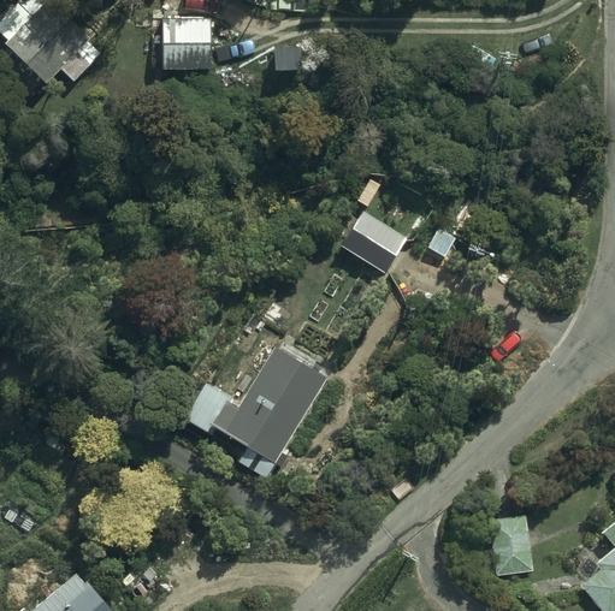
[(11,11),(0,21),(0,49),(39,89),(52,76),(65,90),(92,64),(80,49),(82,47),(36,0),(17,18),(11,11)]
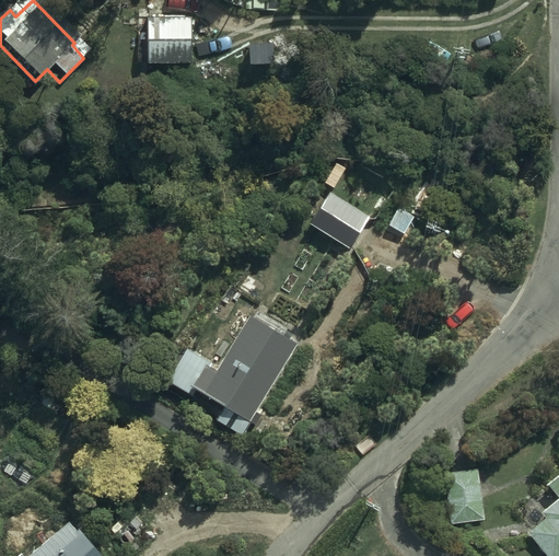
[(191,8),(149,7),(148,47),(191,48),(191,8)]
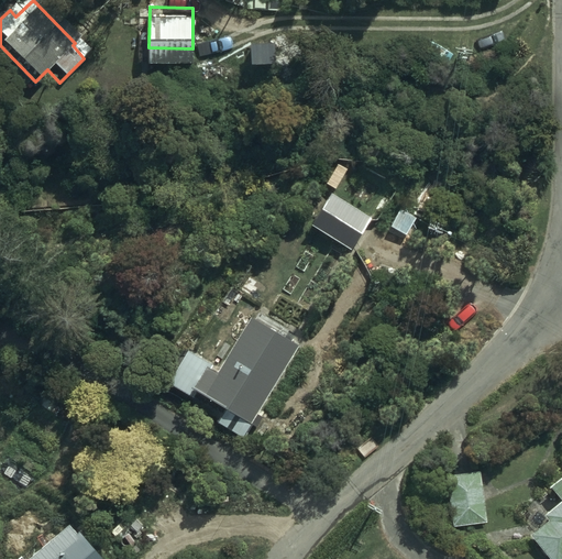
[(370,217),(332,193),(311,225),(351,251),(367,226),(377,226),(396,197),(386,190),(370,217)]
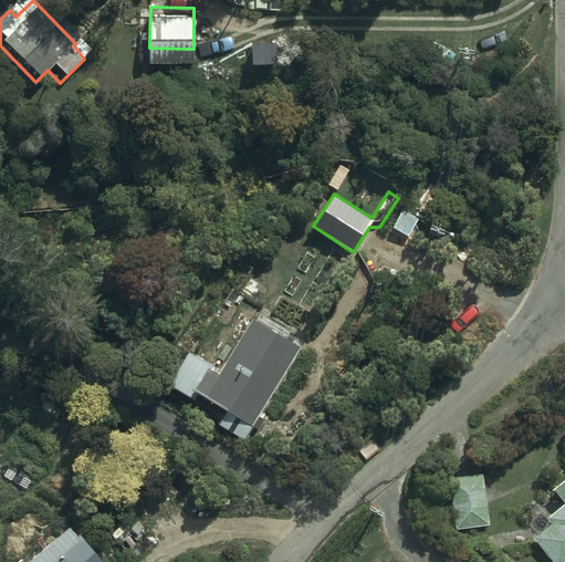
[(250,427),(299,347),(250,319),(217,374),(186,355),(166,387),(186,399),(191,392),(225,413),(215,428),(243,446),(253,429),(250,427)]
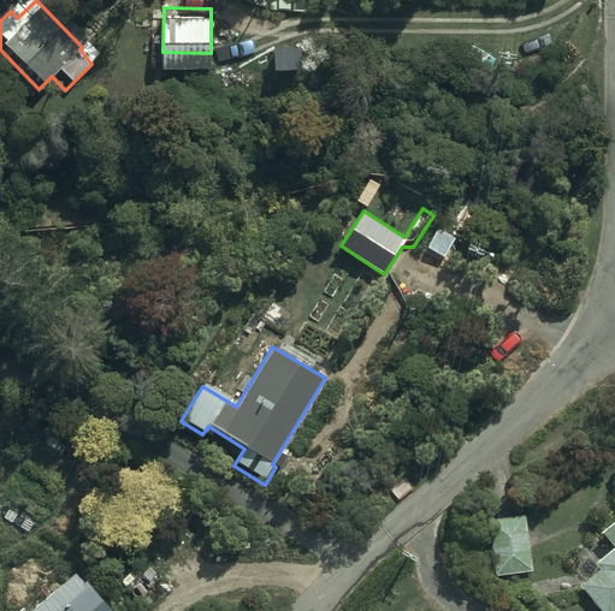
[(524,505),(489,510),(496,568),(532,563),(524,505)]
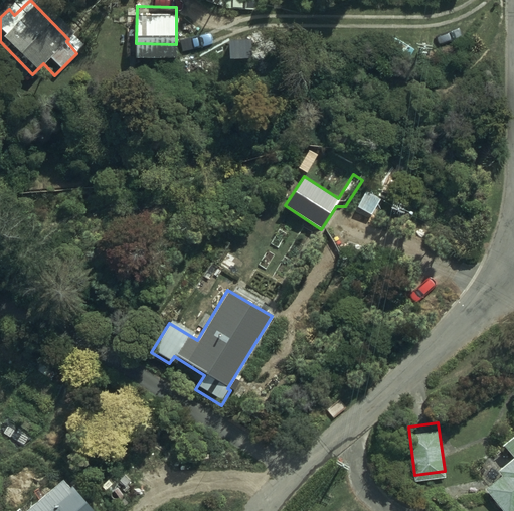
[(503,466),(486,479),(508,509),(513,504),(513,423),(502,434),(513,448),(498,459),(503,466)]
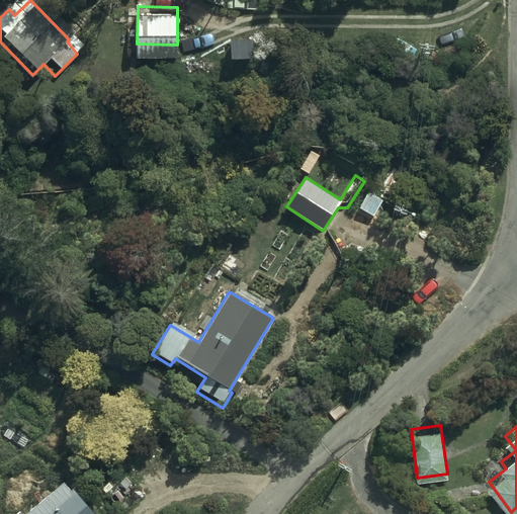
[(97,513),(74,486),(70,489),(64,482),(26,513),(20,513),(19,512),(16,513),(97,513)]
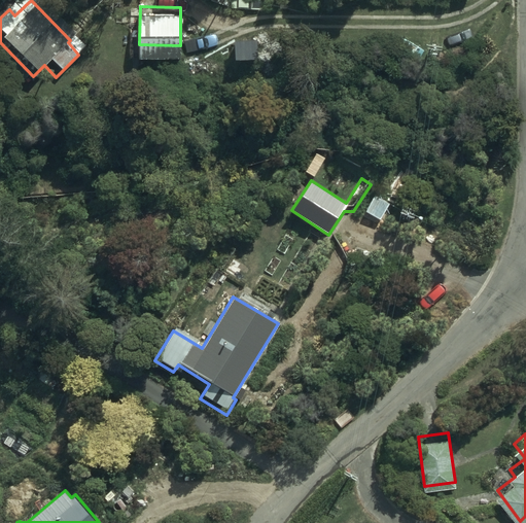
All buildings are outlined.
